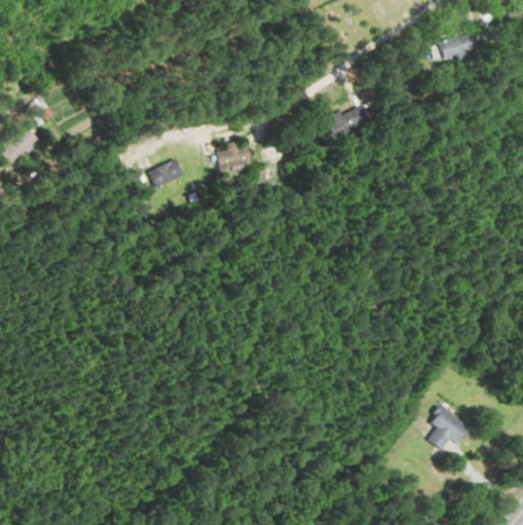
[(479,47),(475,31),(437,41),(441,59),(456,54),(459,64),(475,60),(472,49),(479,47)]
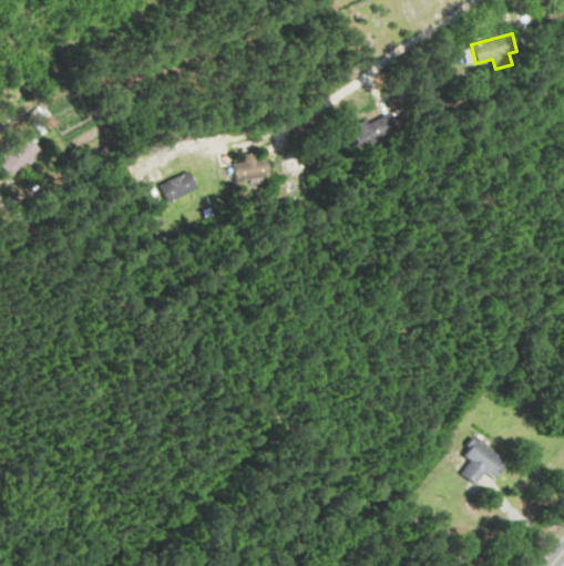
[(42,135),(58,122),(45,107),(30,121),(42,135)]
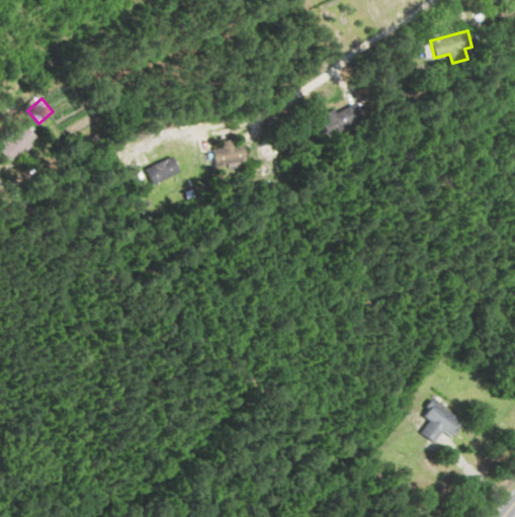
[(363,119),(354,101),(321,118),(330,136),(363,119)]
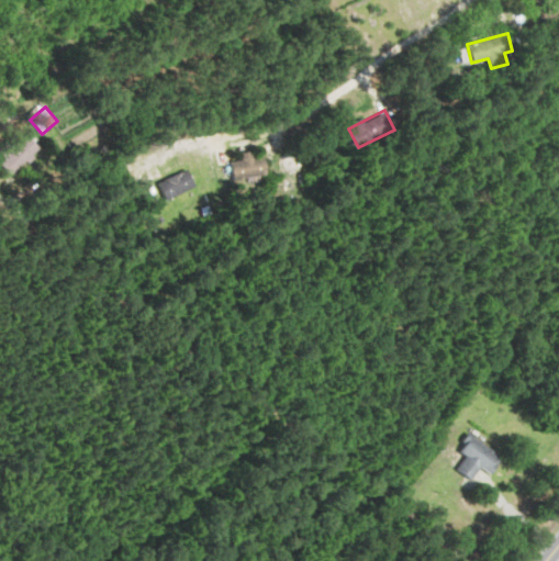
[(0,165),(11,176),(41,148),(26,134),(0,158),(0,165)]
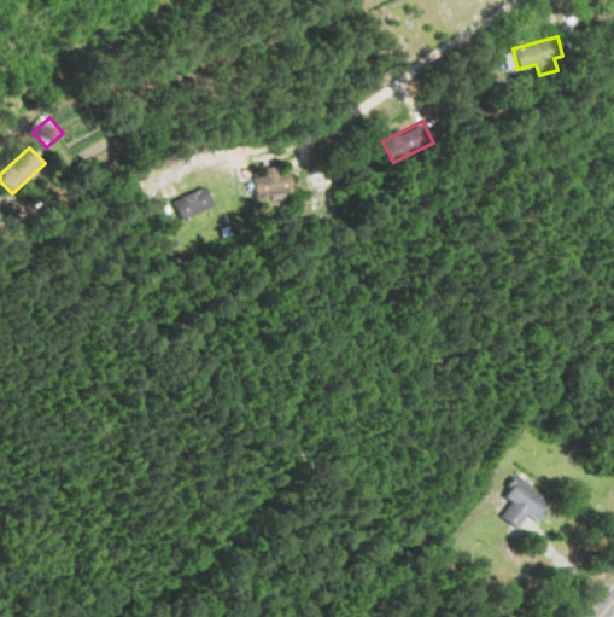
[(256,172),(257,205),(291,204),(290,169),(256,172)]
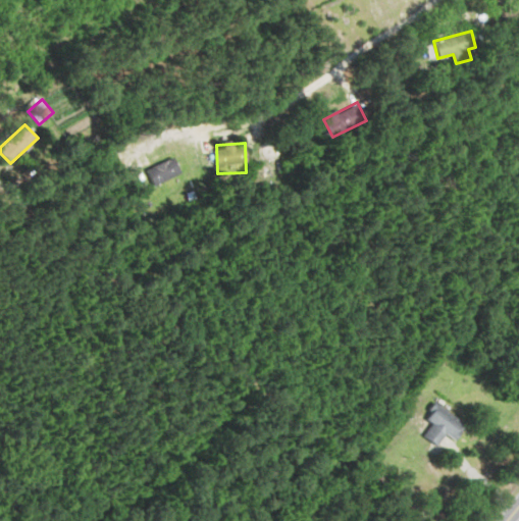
[(153,187),(182,174),(173,157),(146,170),(153,187)]
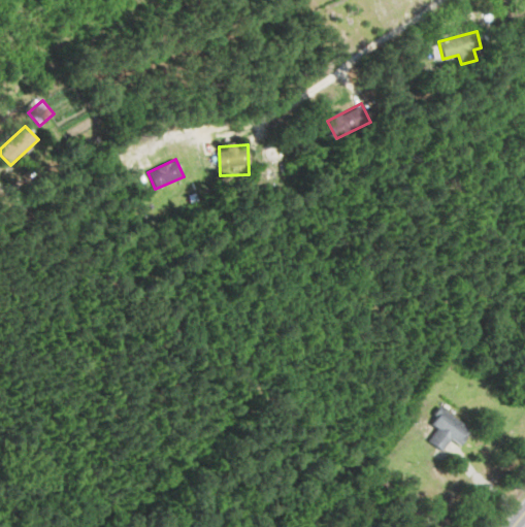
[(444,451),(452,438),(460,445),(471,429),(439,406),(428,422),(436,428),(428,439),(444,451)]
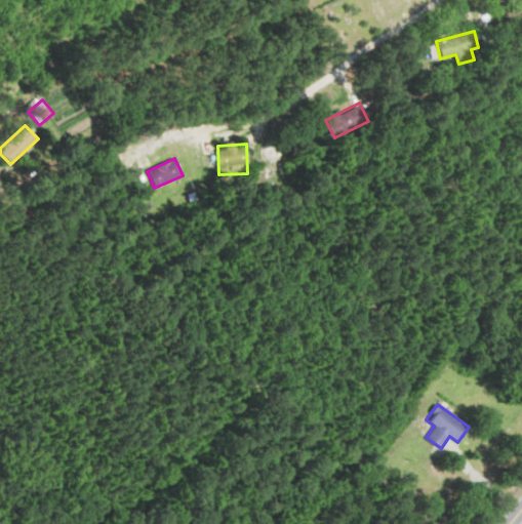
All buildings are outlined.
